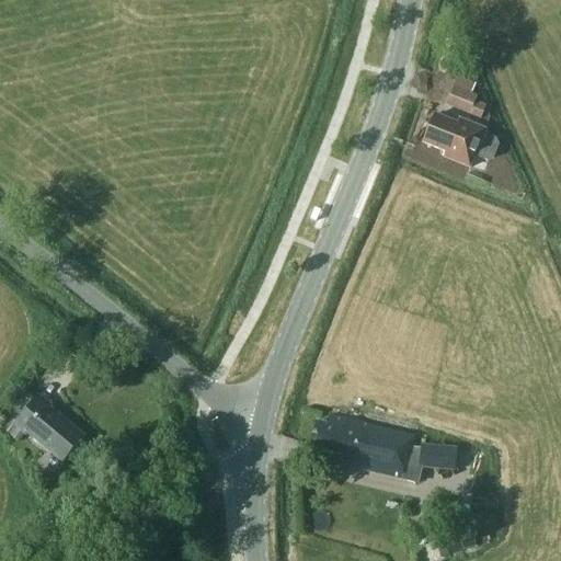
[(445,105),(481,119),(485,106),(474,102),(478,96),(472,94),(476,86),(457,78),(445,105)]
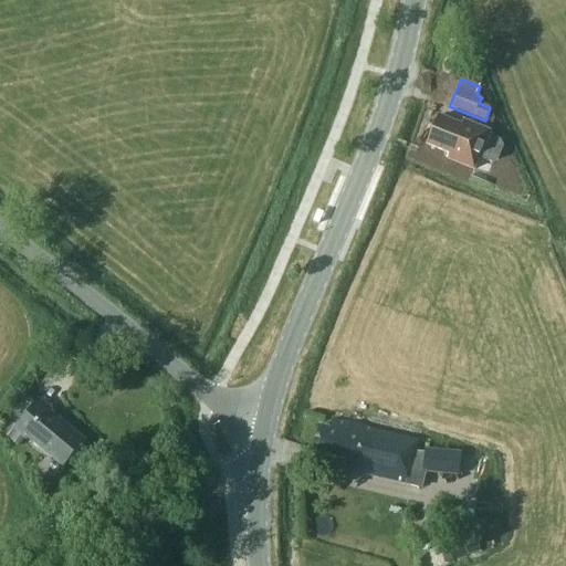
[(464,122),(462,126),(440,117),(428,146),(450,156),(448,160),(474,170),(480,157),(491,161),(498,159),(503,147),(500,139),(489,135),(490,132),(464,122)]
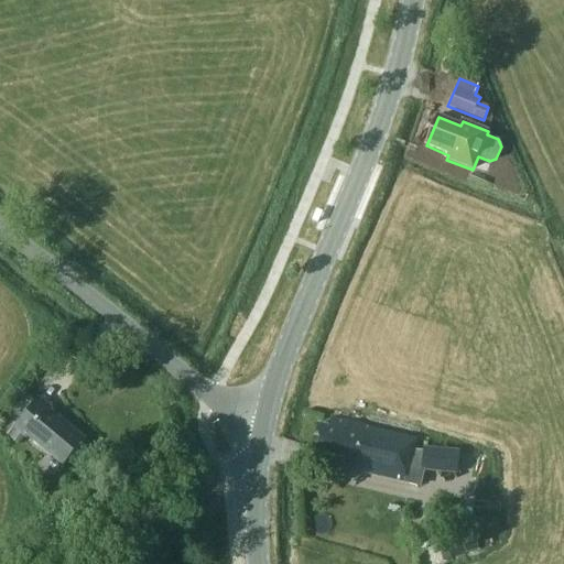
[(36,402),(24,392),(0,420),(0,431),(14,443),(21,435),(25,438),(28,436),(63,466),(86,440),(49,411),(51,409),(39,399),(36,402)]
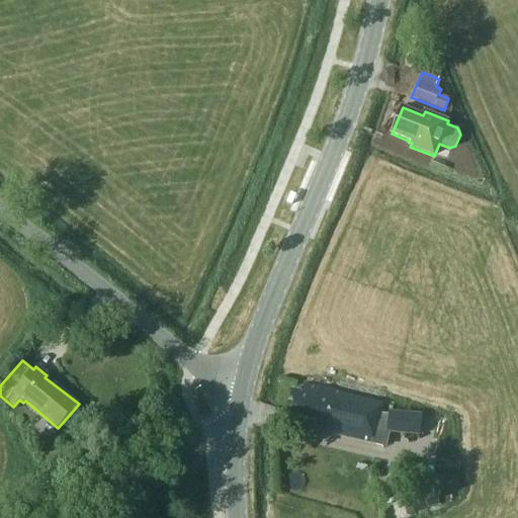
[(324,432),(385,446),(389,433),(419,436),(421,416),(389,413),(389,416),(379,415),(381,404),(334,394),(334,393),(305,385),(303,394),(292,391),(287,413),(327,423),(324,432)]
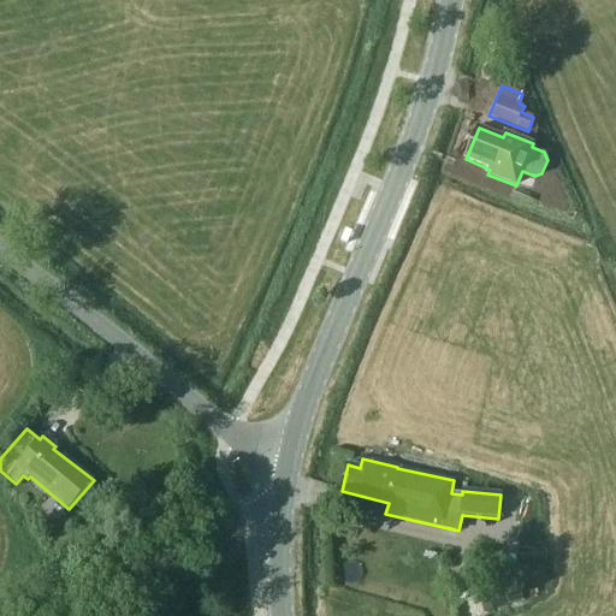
[(77,561),(86,554),(75,540),(65,548),(77,561)]
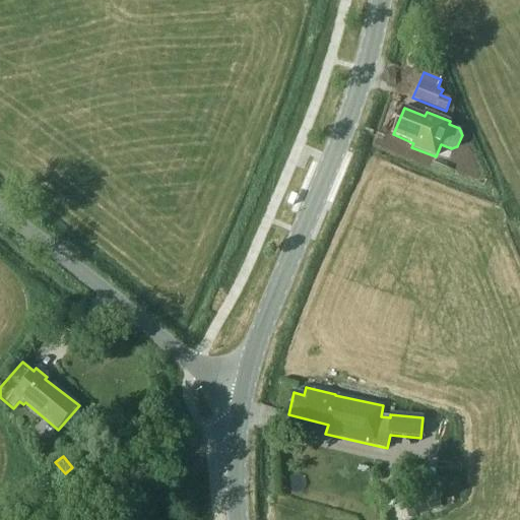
[(429,513),(442,509),(437,493),(424,497),(429,513)]
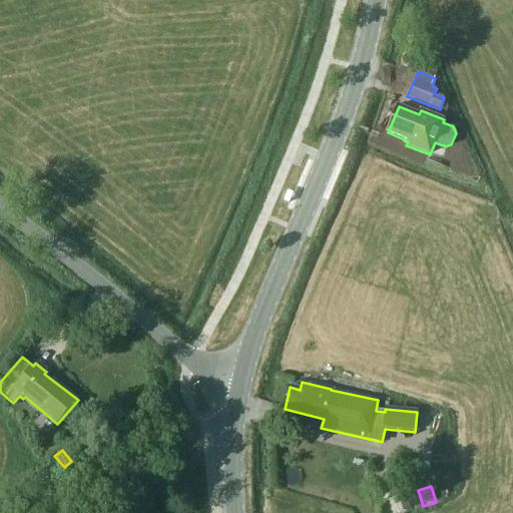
All buildings are outlined.
